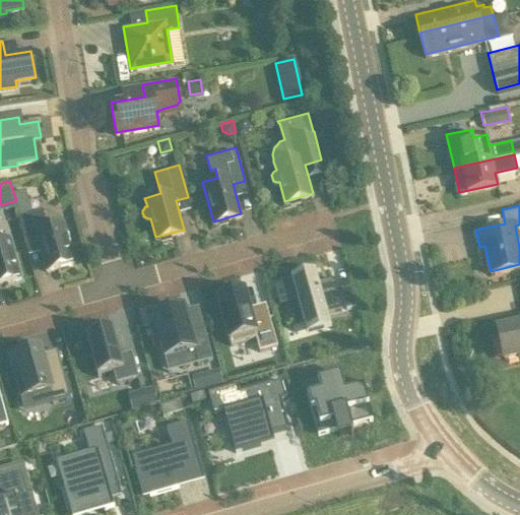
[(74,260),(63,220),(47,226),(42,207),(18,214),(25,243),(38,239),(46,268),(74,260)]
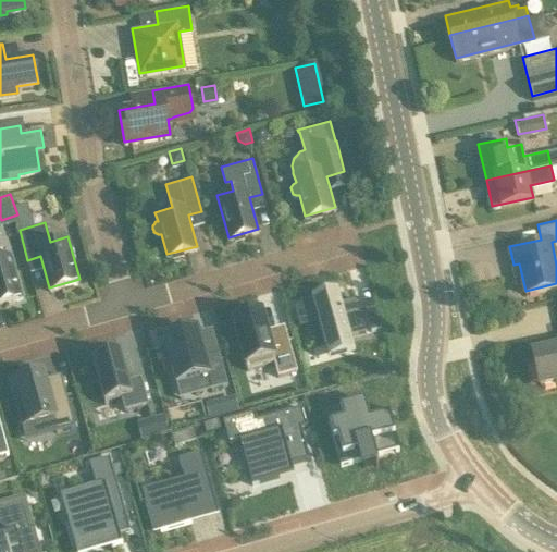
[(0,301),(22,295),(10,253),(0,255),(0,301)]
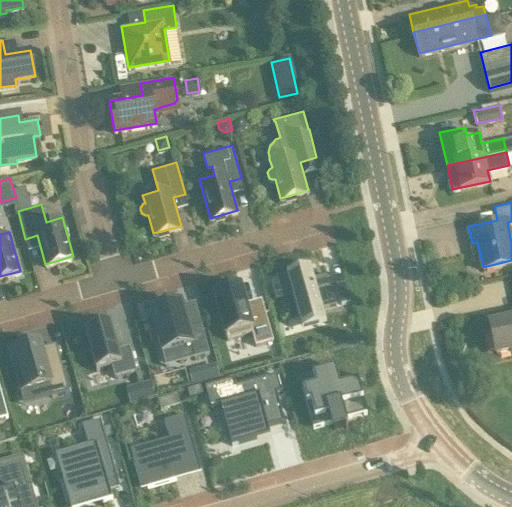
[(292,294),(297,313),(301,327),(326,321),(322,306),(336,302),(329,276),(314,280),(310,265),(275,274),(277,278),(270,280),(275,298),(292,294)]
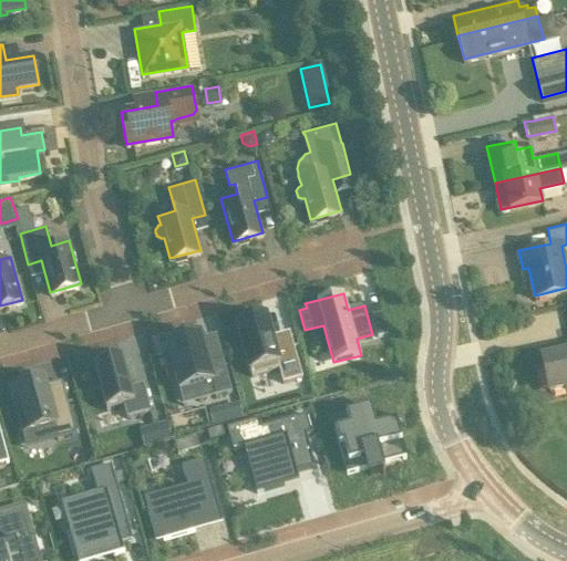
[(369,304),(377,333),(387,330),(379,301),(369,304)]
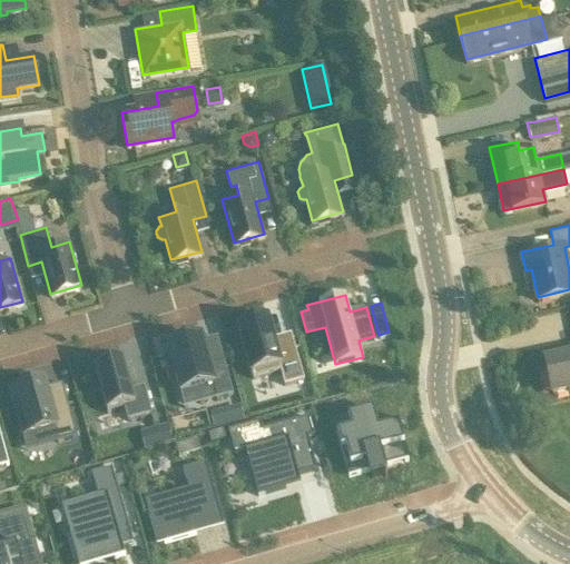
[(267,317),(238,325),(253,376),(281,369),(284,383),(303,377),(292,336),(274,340),(267,317)]
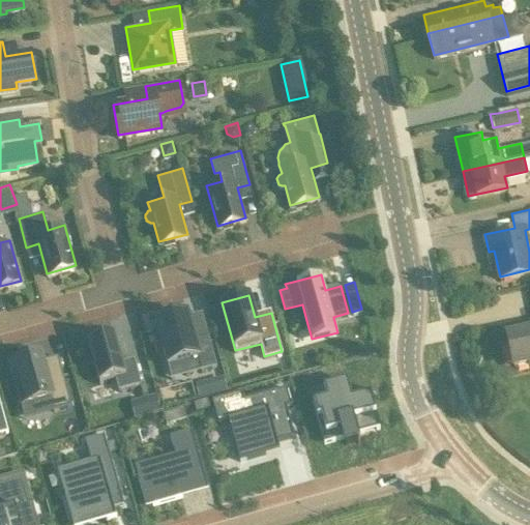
[(195,338),(187,311),(155,320),(167,362),(197,354),(201,368),(216,363),(208,333),(195,338)]
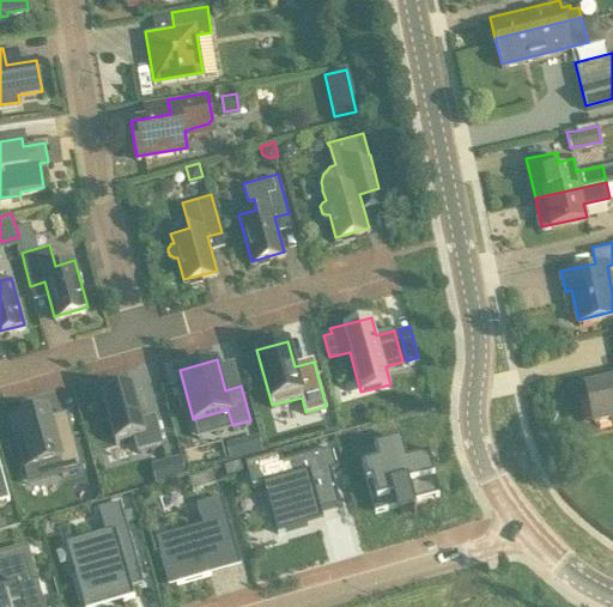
[(612,378),(587,386),(594,423),(612,418),(612,378)]
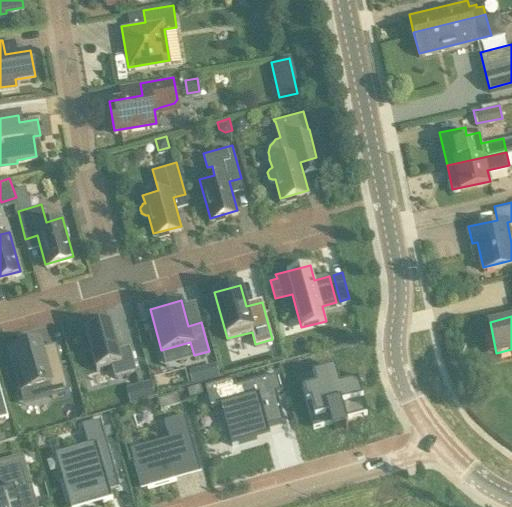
[(85,327),(96,368),(111,363),(114,375),(136,369),(129,344),(117,347),(110,320),(85,327)]
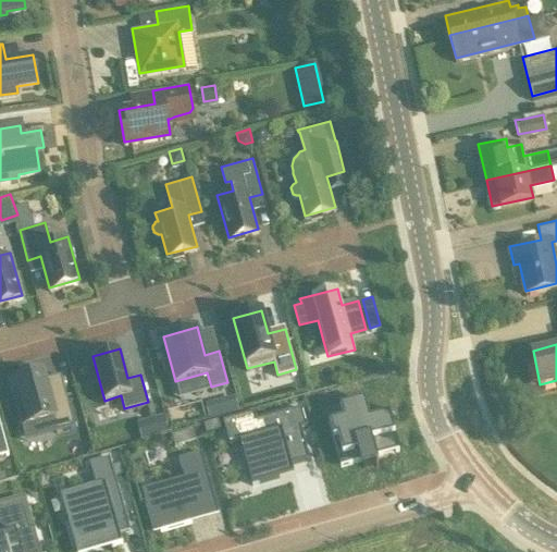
[(56,429),(75,424),(61,371),(44,377),(42,370),(11,379),(23,424),(52,415),(56,429)]
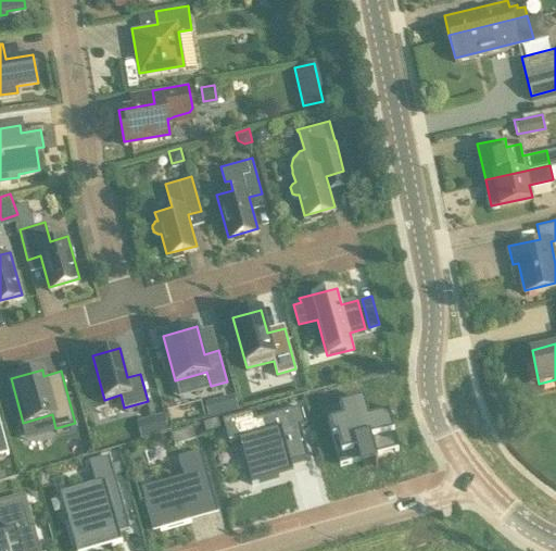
[(239,409),(235,391),(220,396),(226,412),(239,409)]
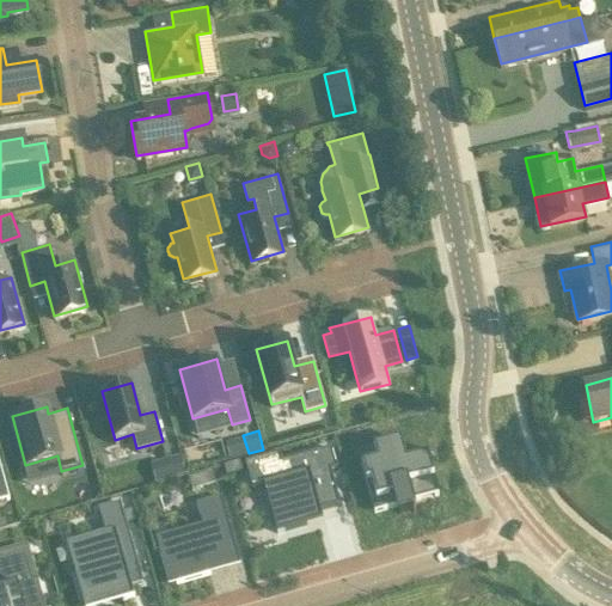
[(279,450),(243,459),(251,485),(263,482),(276,528),(306,520),(304,510),(340,501),(329,466),(336,464),(330,444),(281,458),(279,450)]
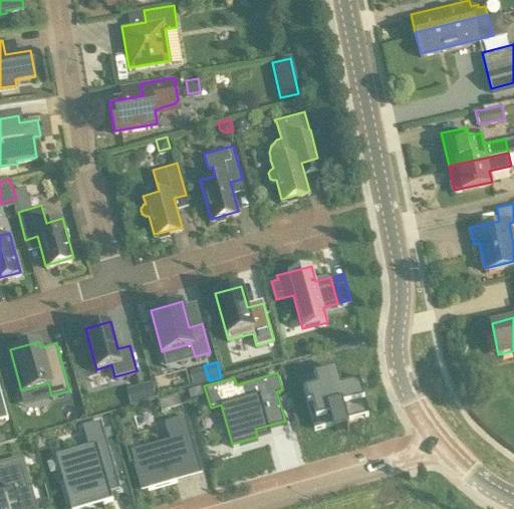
[(358,379),(341,385),(337,386),(333,372),(315,377),(317,385),(303,389),(314,428),(332,422),(334,428),(349,424),(347,418),(367,413),(358,379)]
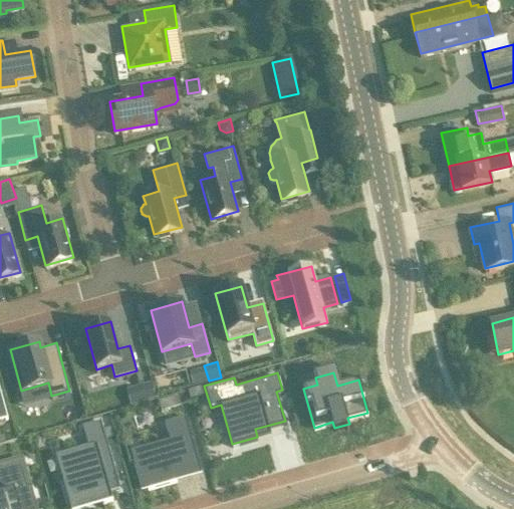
[(155,396),(151,379),(140,384),(144,399),(155,396)]
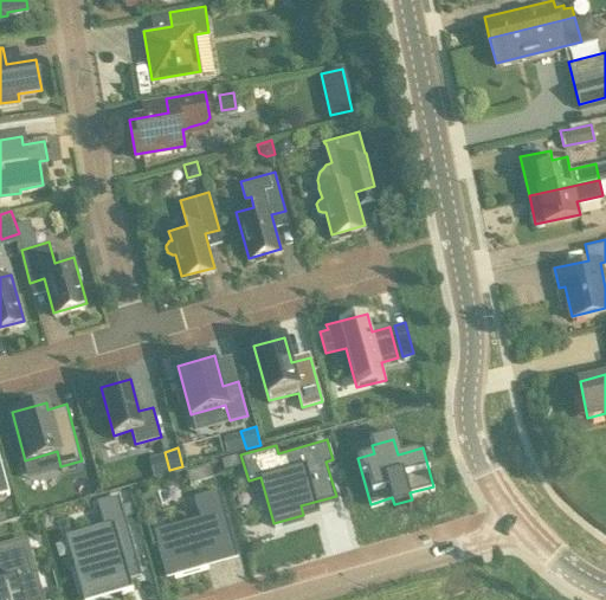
[(237,456),(221,459),(225,470),(240,465),(237,456)]
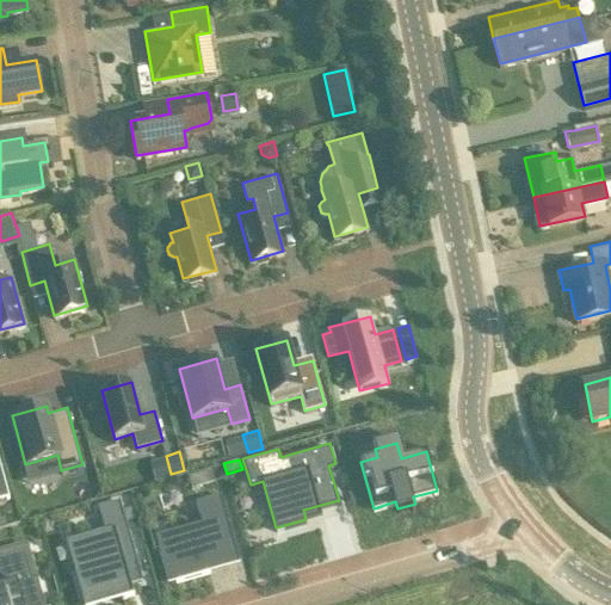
[(211,468),(187,475),(191,486),(214,479),(211,468)]
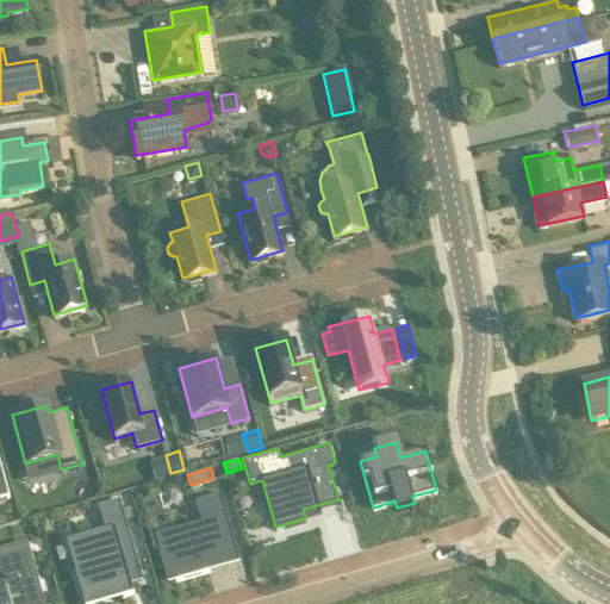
[(209,567),(207,560),(237,552),(221,491),(195,498),(201,520),(170,528),(173,537),(157,541),(167,574),(174,573),(175,577),(209,567)]
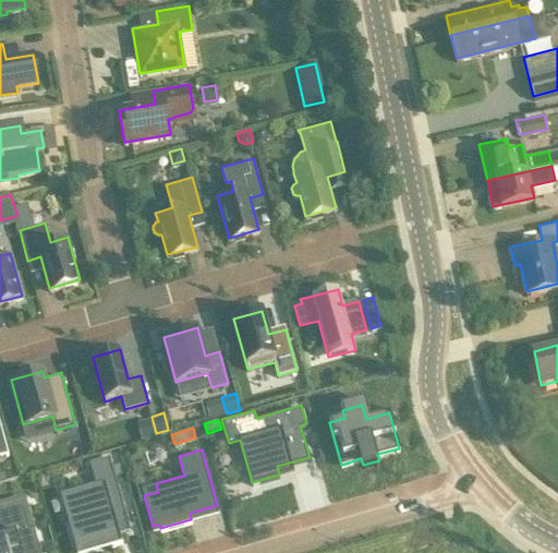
[(102,541),(104,545),(122,540),(120,531),(131,529),(114,473),(111,463),(109,455),(88,461),(95,482),(87,484),(87,487),(64,493),(73,523),(70,524),(76,549),(102,541)]
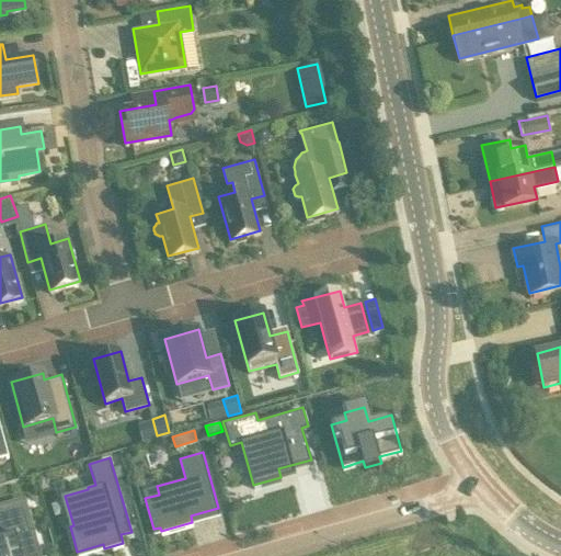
[(112,465),(115,476),(123,474),(119,463),(112,465)]
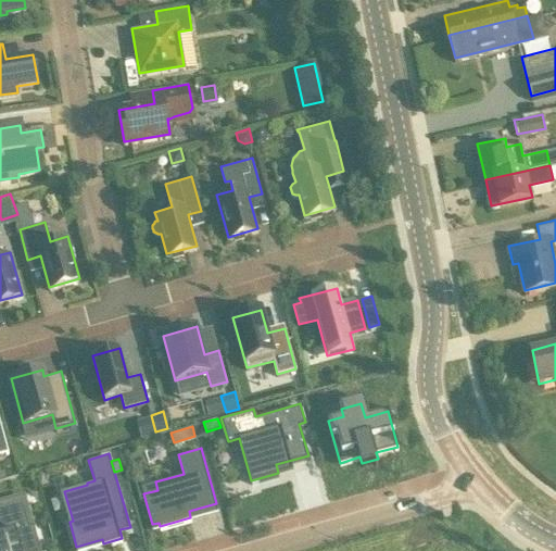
[(39,550),(33,524),(28,525),(22,503),(0,508),(0,550),(39,550)]
